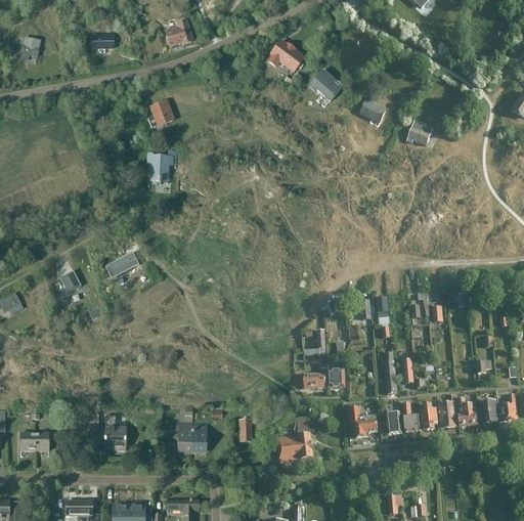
[(169,45),(182,41),(182,43),(191,40),(186,19),(176,22),(178,26),(165,30),(169,45)]
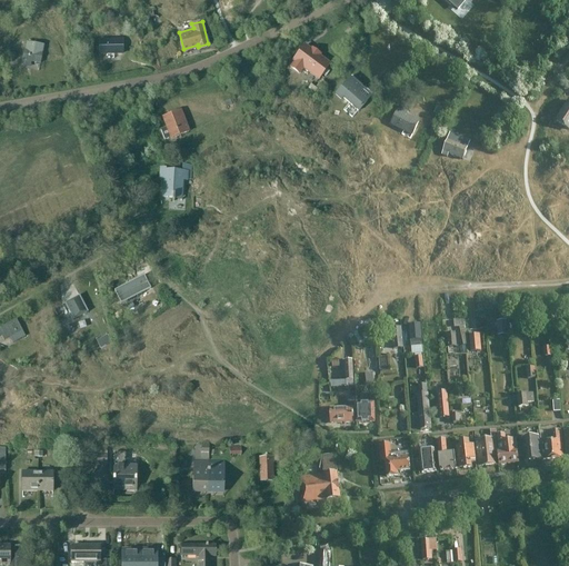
[(100,37),(100,51),(122,51),(122,37),(100,37)]
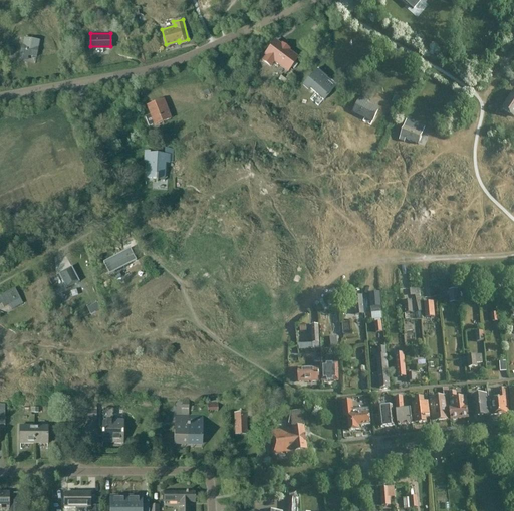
[(39,38),(24,35),(20,56),(25,57),(26,53),(36,54),(39,38)]
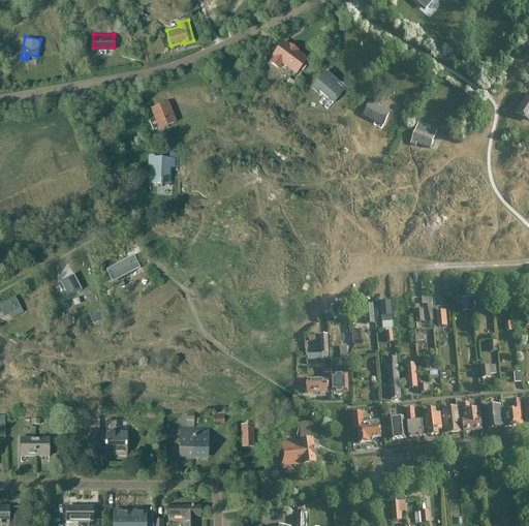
[(288,42),(283,38),(271,54),(273,56),(269,60),(278,67),(282,62),(296,73),(300,67),(304,62),(308,57),(299,50),(299,49),(289,41),(288,42)]
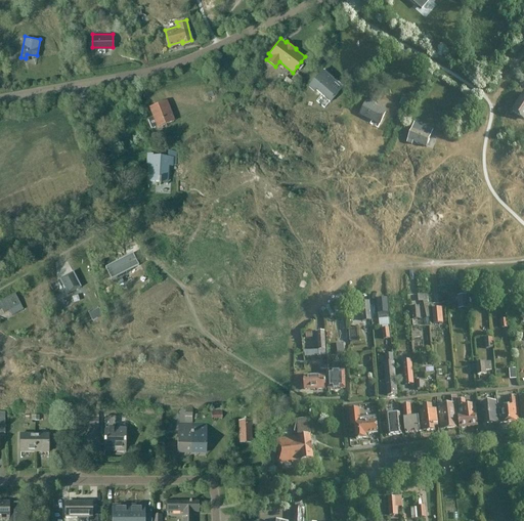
[(314,78),(308,84),(314,89),(315,87),(331,99),(338,91),(331,85),(335,80),(322,70),(314,78)]
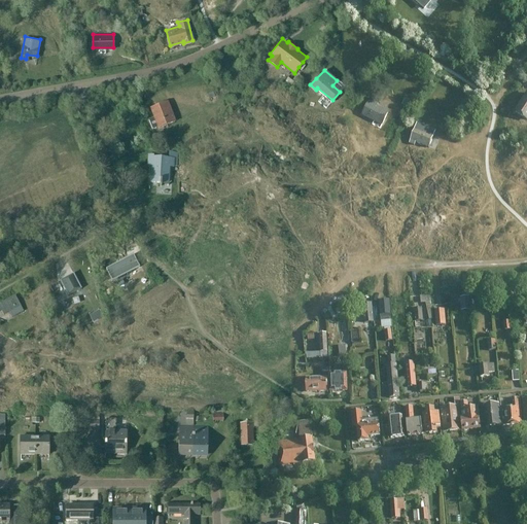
[(526,117),(526,91),(515,110),(526,117)]
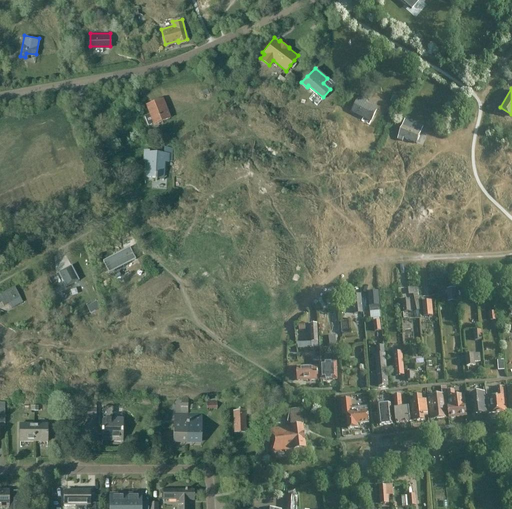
[(359,93),(352,109),(371,118),(376,107),(365,102),(367,97),(359,93)]
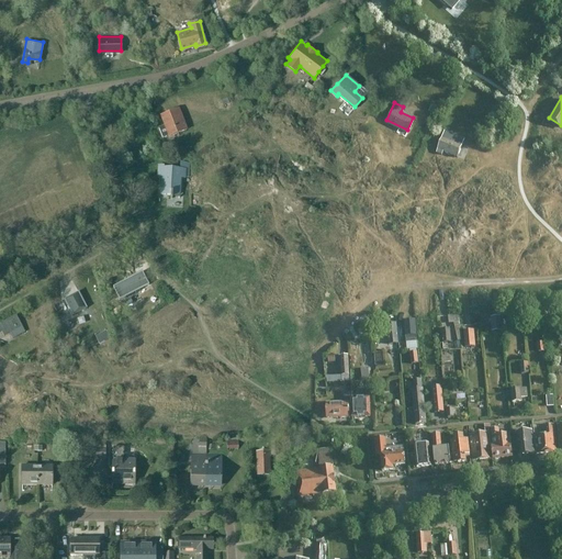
[(439,107),(431,102),(427,109),(436,113),(439,107)]
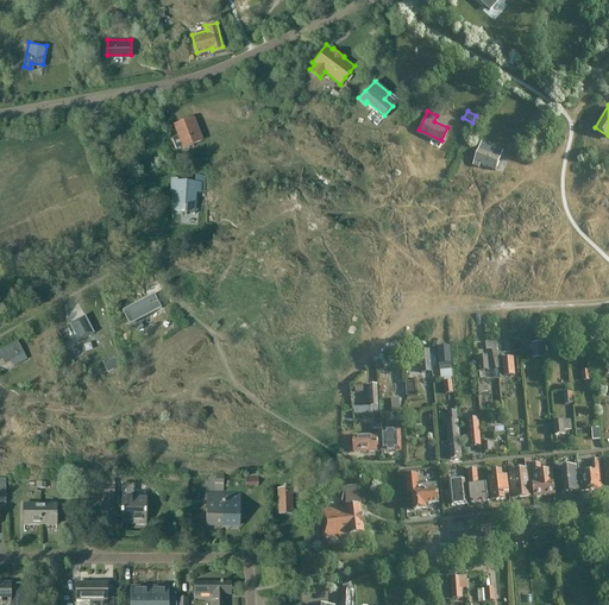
[(183,145),(202,138),(193,115),(174,124),(179,134),(173,137),(176,146),(182,144),(183,145)]
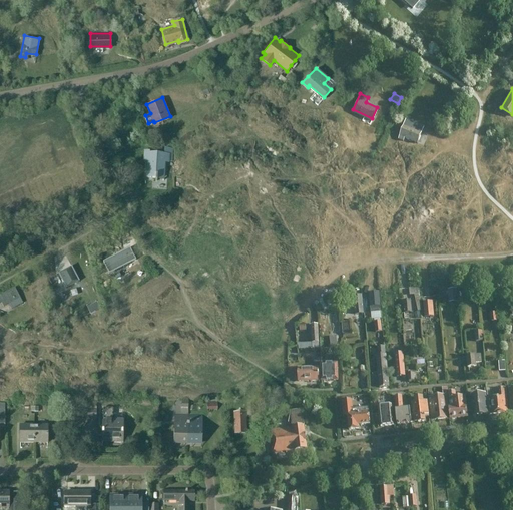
[(403,138),(404,135),(417,141),(421,130),(404,123),(398,136),(403,138)]
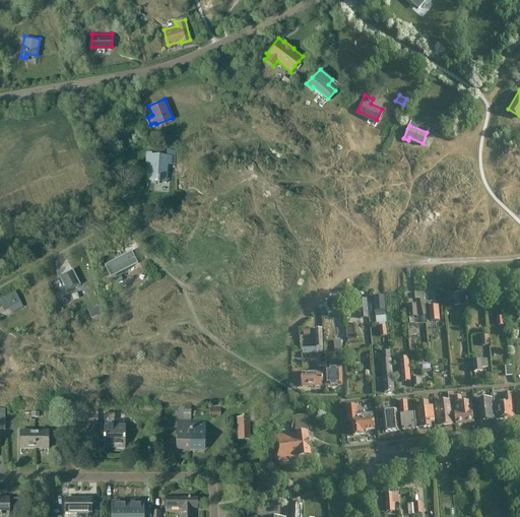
[(171,163),(171,160),(174,162),(175,148),(168,148),(167,154),(151,153),(151,151),(146,151),(145,160),(149,160),(148,178),(157,179),(157,181),(159,181),(159,177),(166,177),(166,181),(167,162),(171,163)]
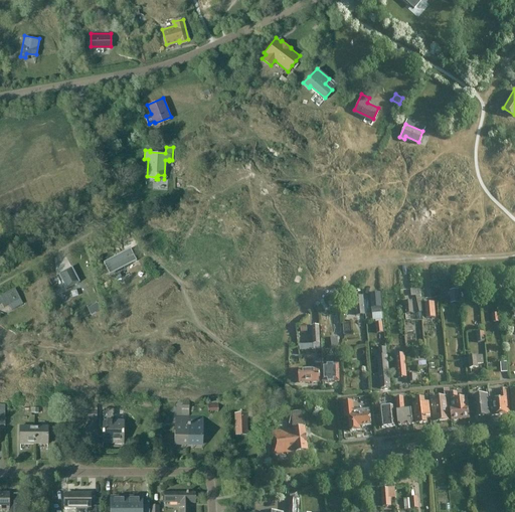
[(136,259),(130,247),(104,262),(110,273),(136,259)]
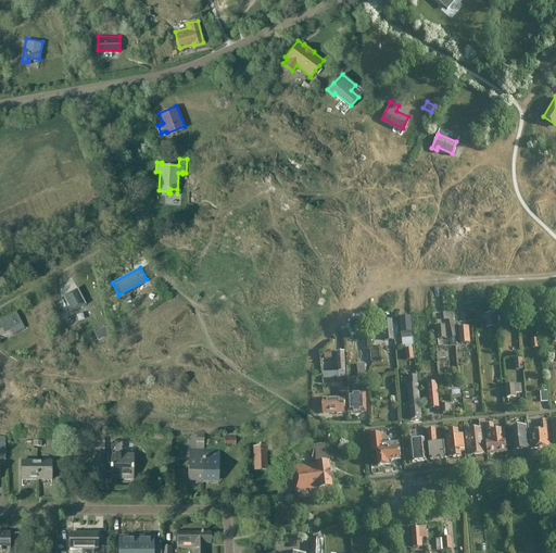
[(86,302),(79,291),(77,287),(63,294),(72,310),(86,302)]
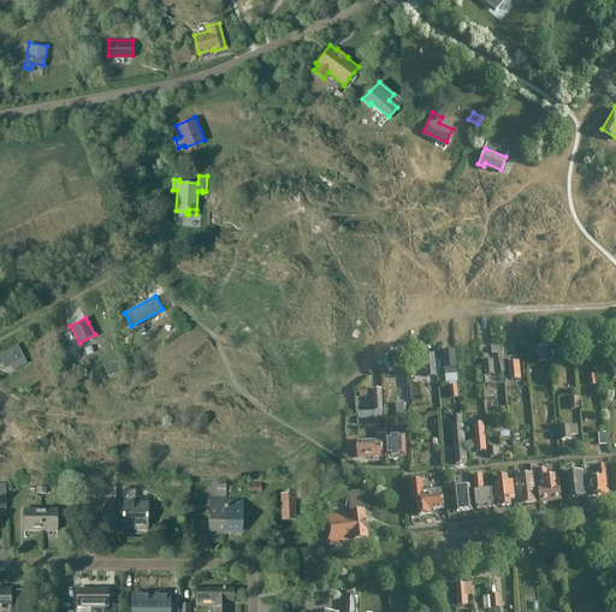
[(548,343),(538,344),(539,360),(549,360),(548,343)]
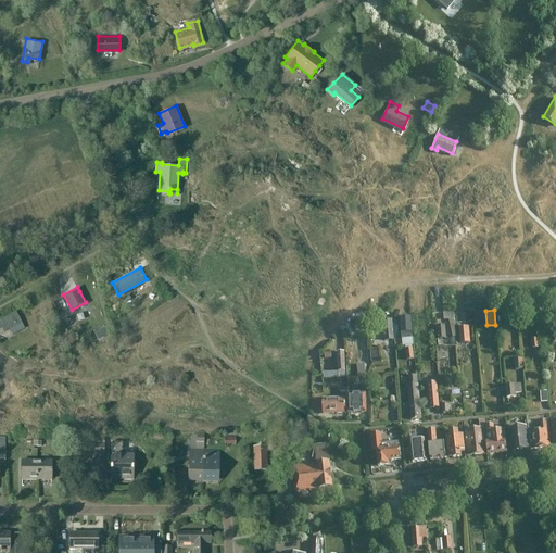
[(9,326),(12,332),(24,326),(15,311),(0,318),(0,326),(1,326),(3,329),(9,326)]
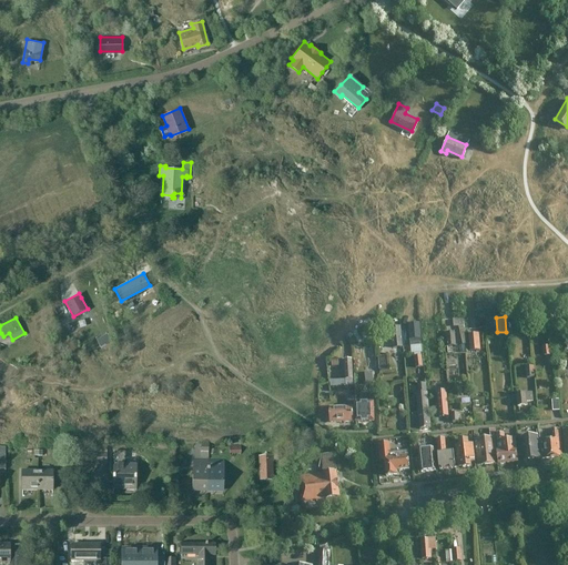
[(419,321),(408,322),(411,343),(421,342),(419,321)]
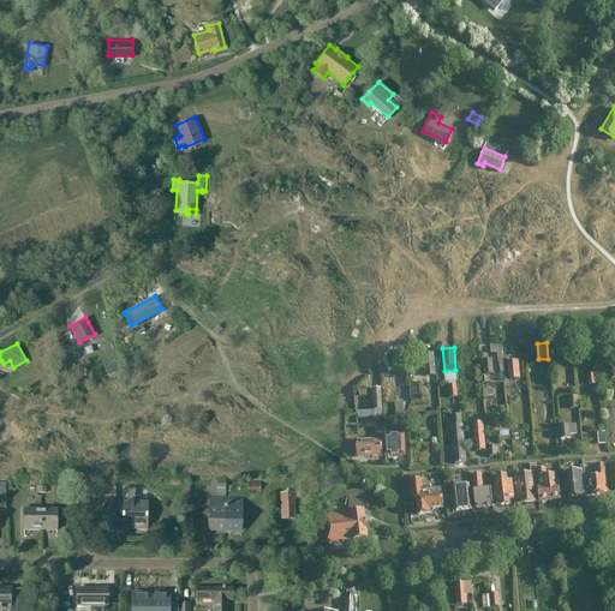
[(433,351),(421,352),(422,359),(424,359),(425,373),(435,372),(433,351)]
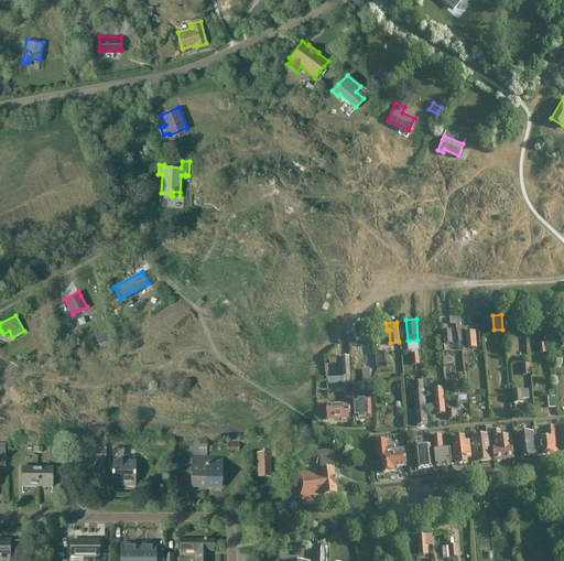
[(451,327),(443,328),(444,341),(452,340),(451,327)]
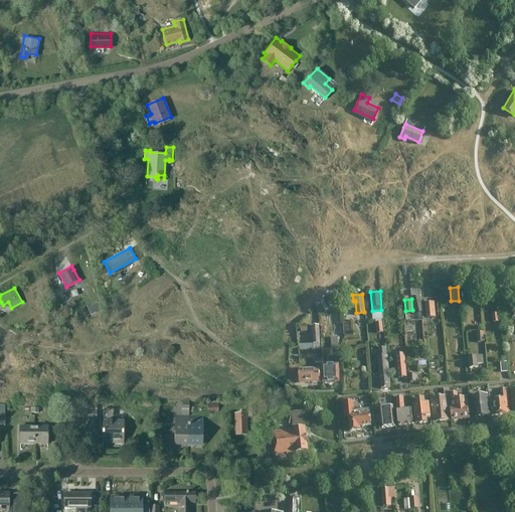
[(424,301),(425,312),(427,312),(427,316),(435,315),(434,300),(424,301)]
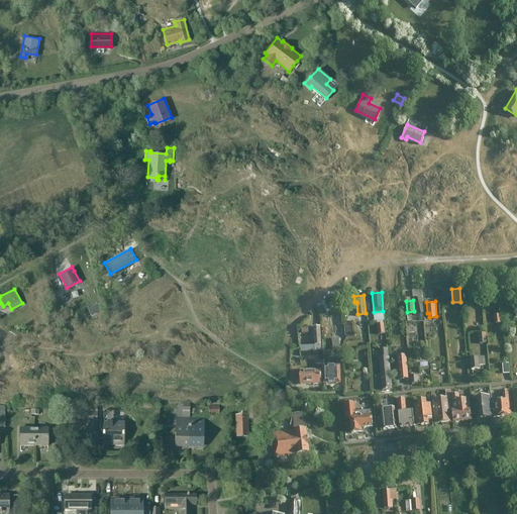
[(88,308),(91,314),(101,309),(97,303),(88,308)]
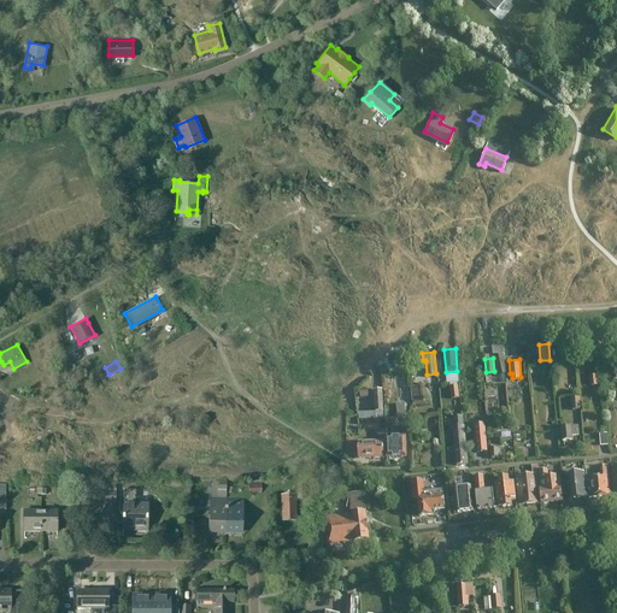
[(598,382),(597,372),(588,373),(589,383),(598,382)]
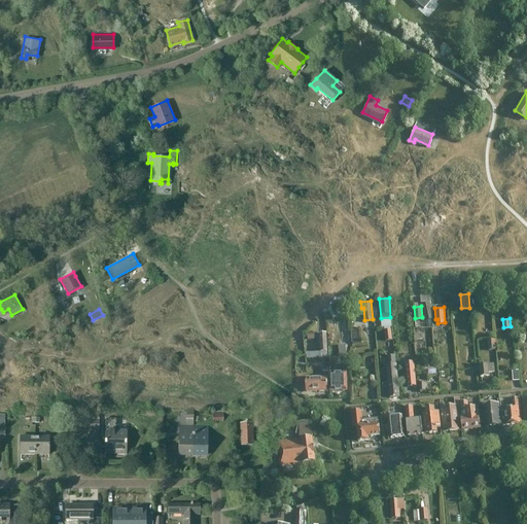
[(358,328),(350,328),(351,341),(359,340),(358,328)]
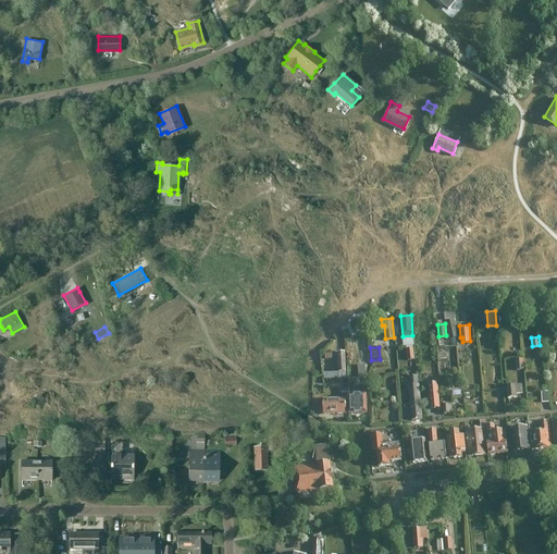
[(345,349),(336,351),(337,370),(346,369),(345,349)]
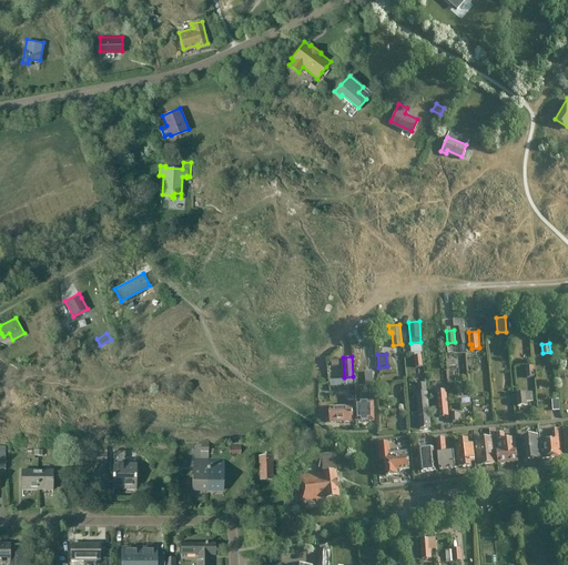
[(375,382),(375,363),(366,363),(366,382),(375,382)]
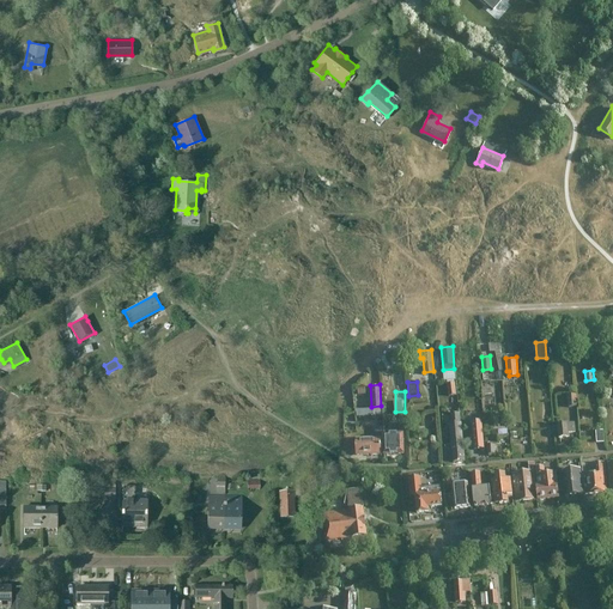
[(577,405),(576,391),(565,393),(566,405),(577,405)]
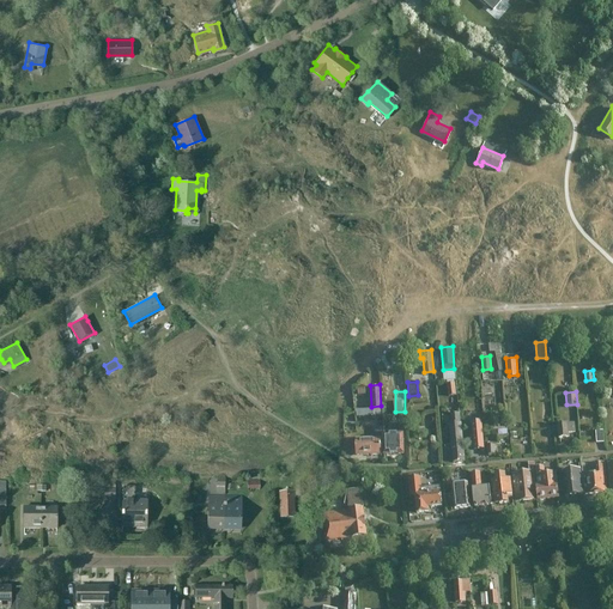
[(484,446),(481,418),(471,419),(473,448),(484,446)]
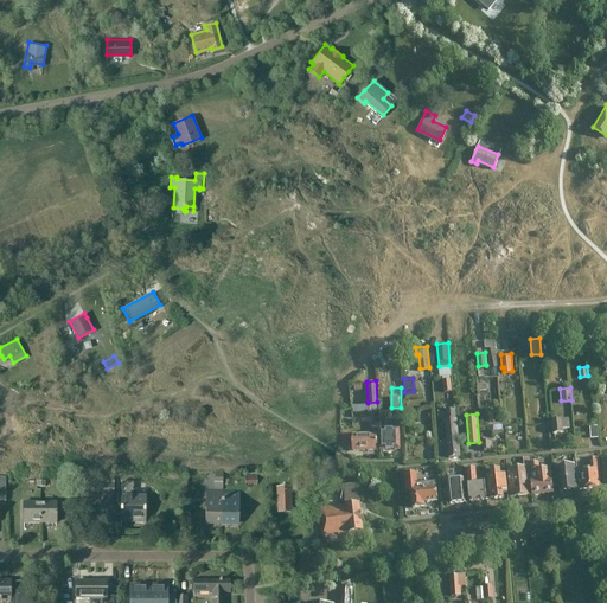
[(458,436),(455,416),(443,417),(446,437),(458,436)]
